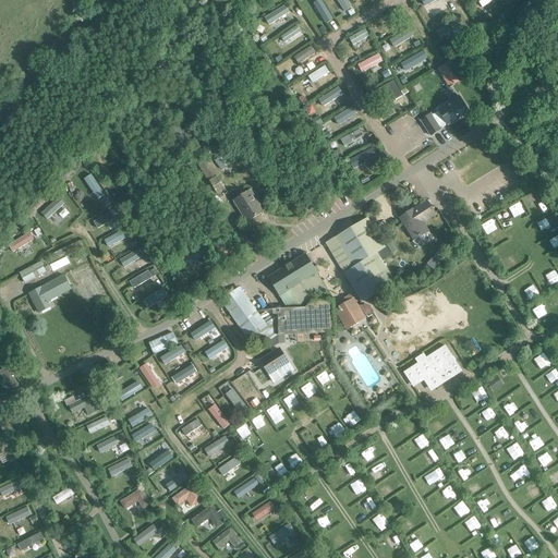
[(337,0),(344,10),(351,7),(347,0),(337,0)]
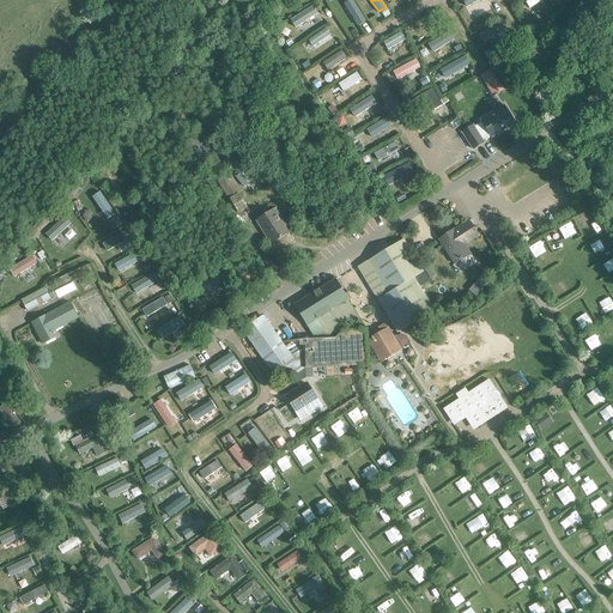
[(489,0),(475,0),(465,7),(469,13),(484,6),(485,8),(490,6),(487,2),(490,1),(489,0)]
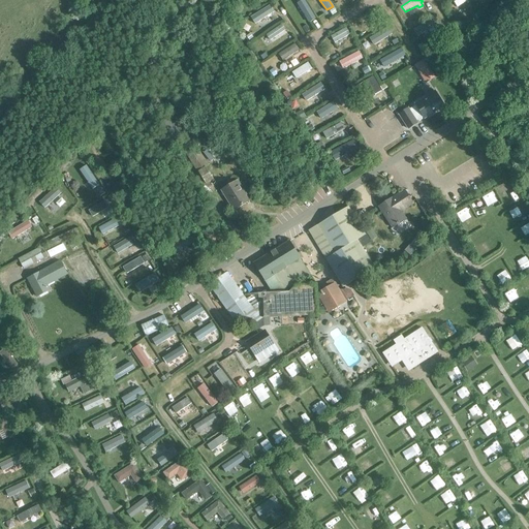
[(270,6),(254,16),(258,21),(273,11),(270,6)]
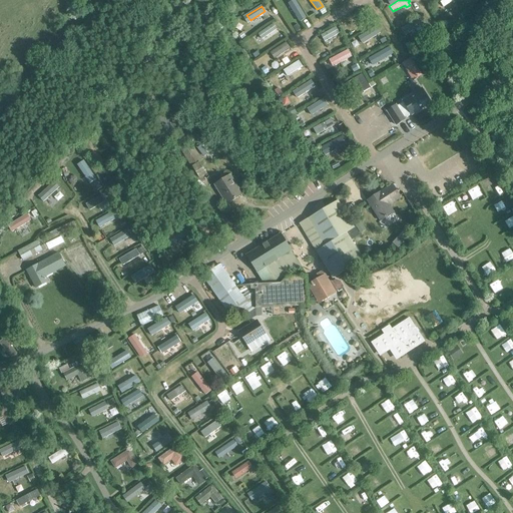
[(419,21),(405,28),(408,34),(409,34),(410,36),(415,34),(413,31),(422,27),(419,21)]
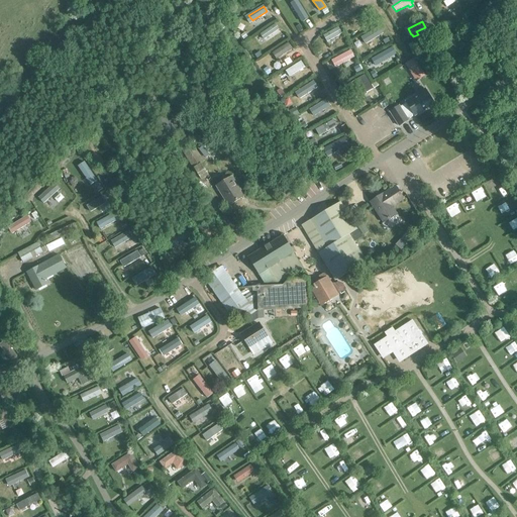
[(276,23),(264,31),(268,36),(270,39),(275,36),(273,33),(279,28),(276,23)]
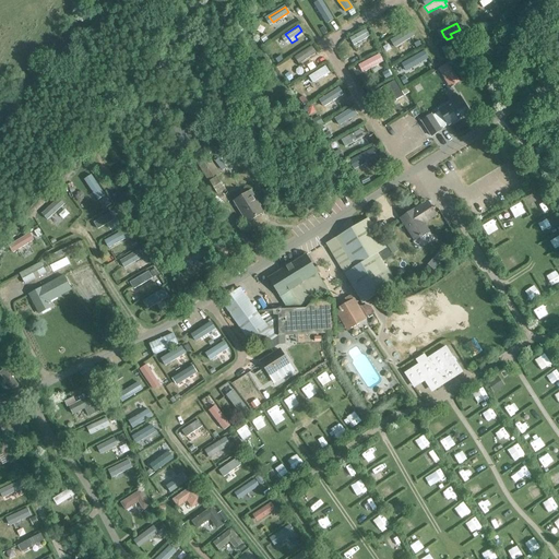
[(367,30),(349,39),(353,45),(370,36),(367,30)]
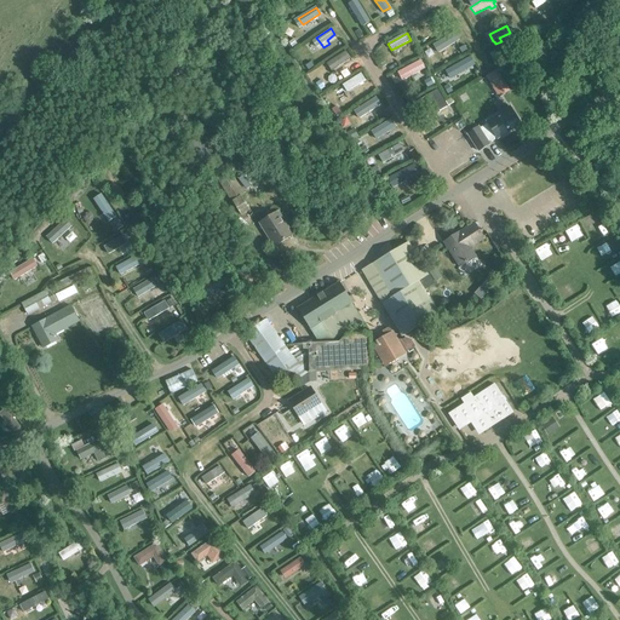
[(518,56),(524,63),(546,47),(541,39),(518,56)]
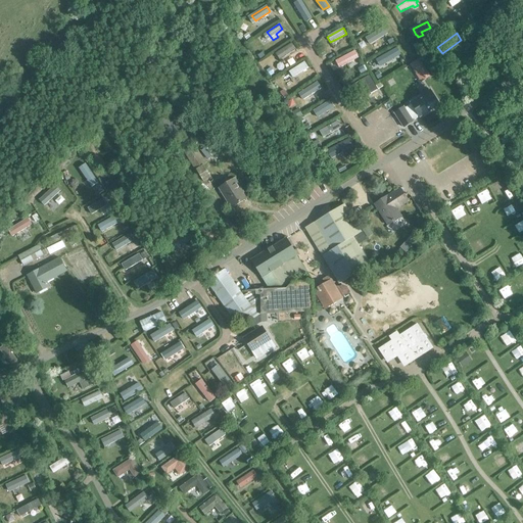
[(292,43),(278,52),(281,57),(289,52),(291,55),(297,51),(292,43)]
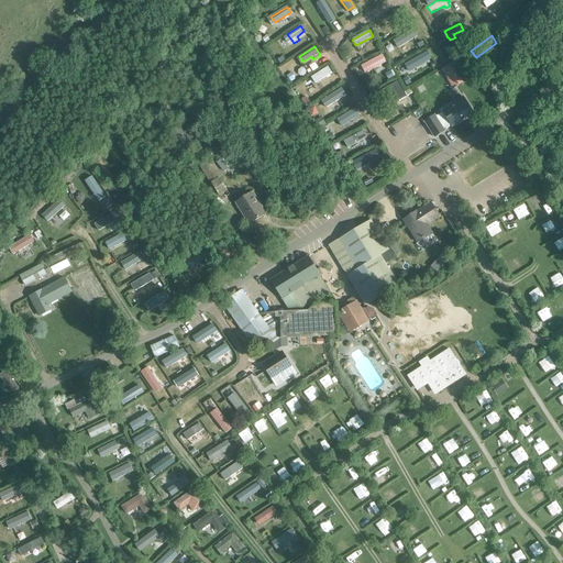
[(429,53),(412,62),(416,67),(432,58),(429,53)]
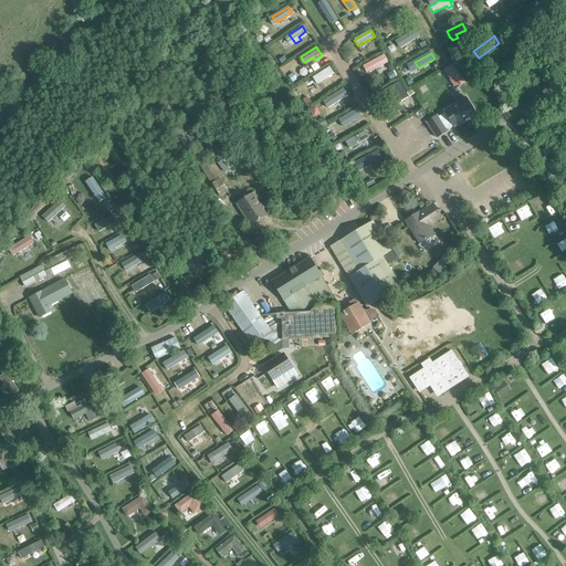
[(384,55),(367,65),(370,72),(388,63),(384,55)]
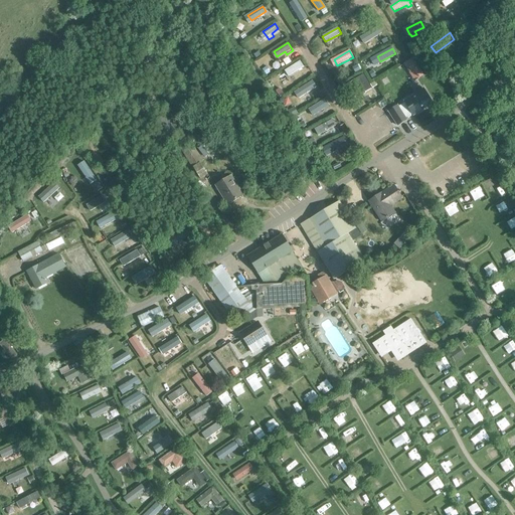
[(300,61),(285,70),(289,76),(304,66),(300,61)]
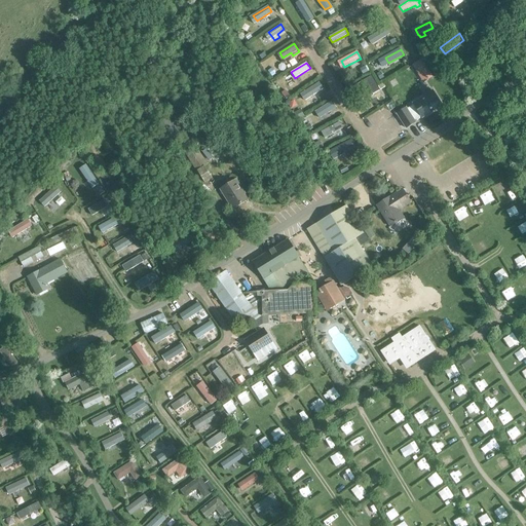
[(414,66),(397,77),(401,83),(418,72),(414,66)]
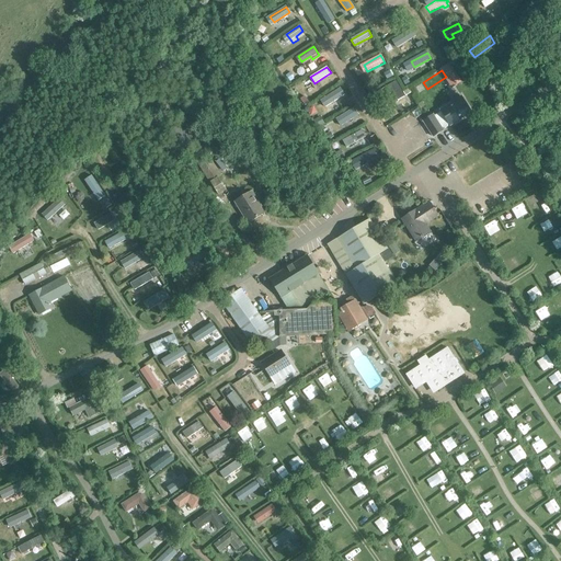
[(396,81),(375,93),(379,100),(392,92),(398,101),(404,96),(396,81)]
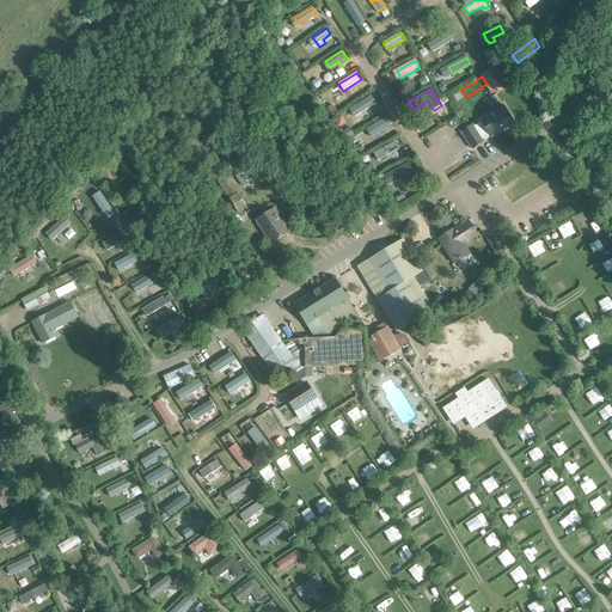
[(372,96),(352,109),(356,115),(375,102),(372,96)]
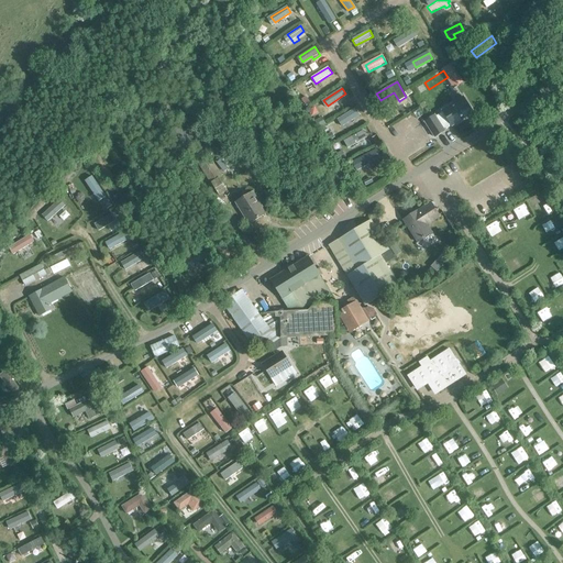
[(434,116),(424,122),(434,138),(445,131),(443,130),(451,124),(452,127),(473,113),(463,97),(442,111),(443,113),(435,118),(434,116)]
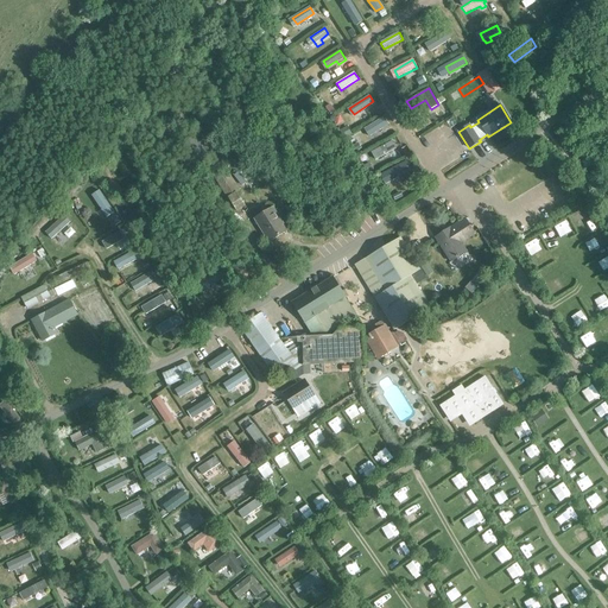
[(384,118),(361,132),(365,138),(387,124),(384,118)]
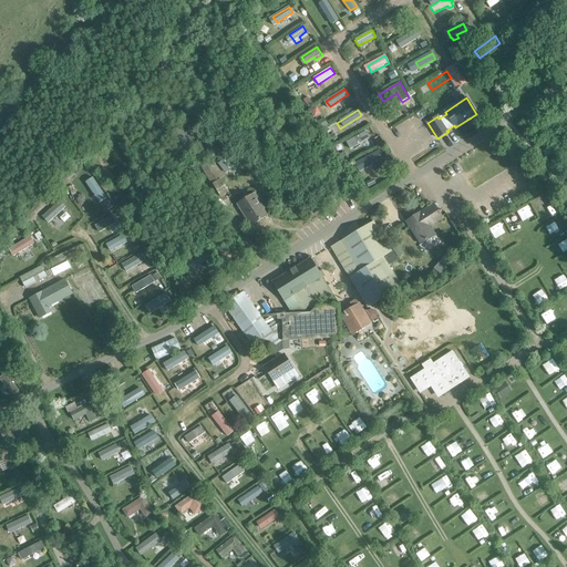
[(340,144),(349,157),(354,154),(351,148),(356,146),(350,138),(340,144)]
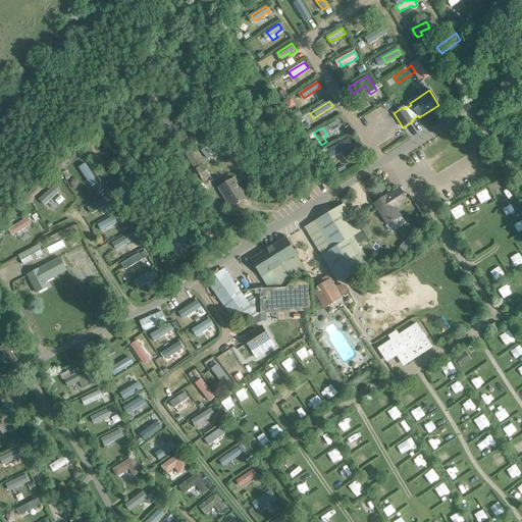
[(331,156),(353,145),(349,138),(327,150),(331,156)]
